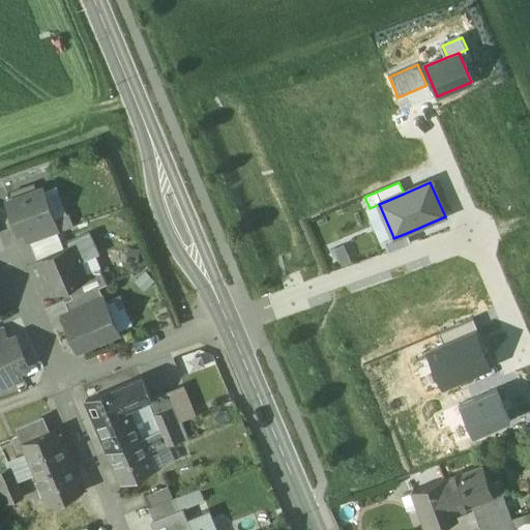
[(41,192),(7,204),(13,224),(19,223),(22,232),(26,230),(53,221),(41,192)]
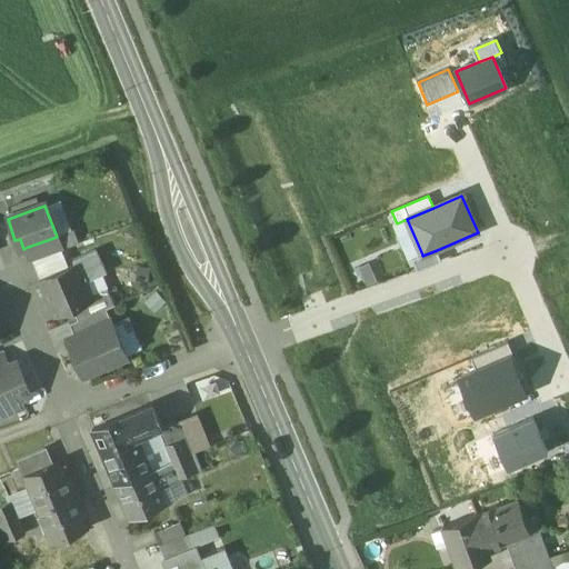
[(57,237),(28,247),(32,261),(79,246),(73,231),(57,237)]
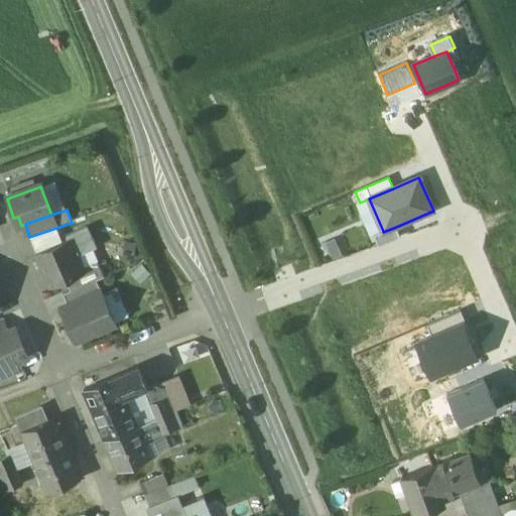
[(373,235),(379,247),(400,238),(396,227),(383,232),(383,231),(373,235)]
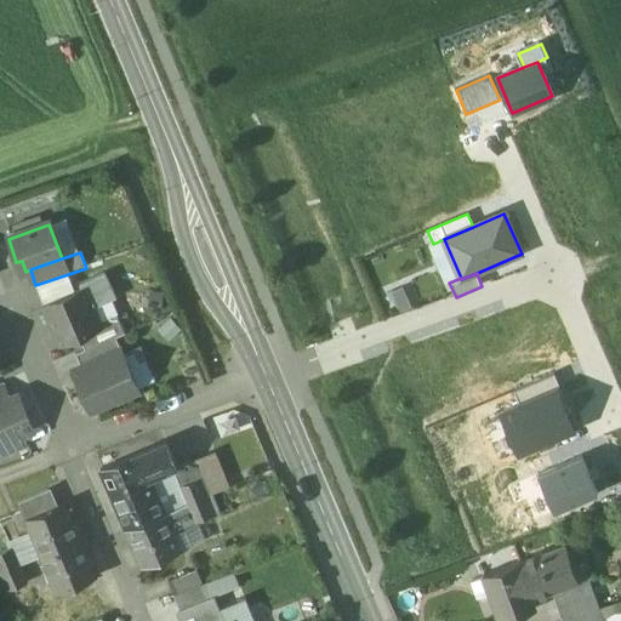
[(44,308),(61,346),(79,339),(100,329),(97,325),(91,309),(114,300),(103,275),(80,285),(83,291),(44,308)]
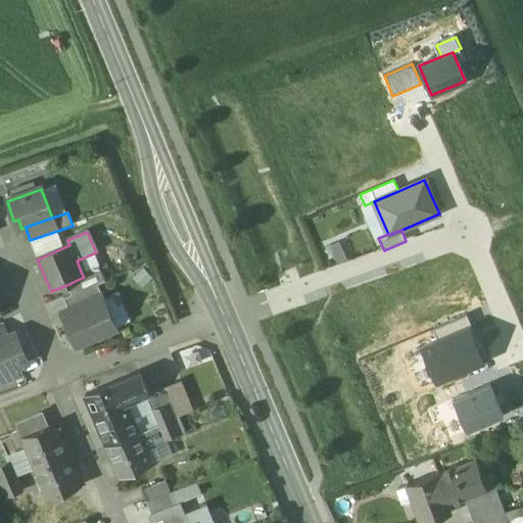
[(331,248),(337,264),(345,260),(340,245),(331,248)]
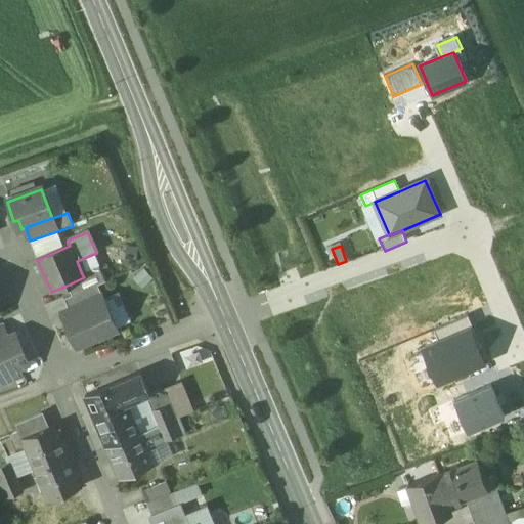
[(98,267),(82,274),(84,277),(67,286),(72,297),(97,286),(97,287),(105,282),(98,267)]
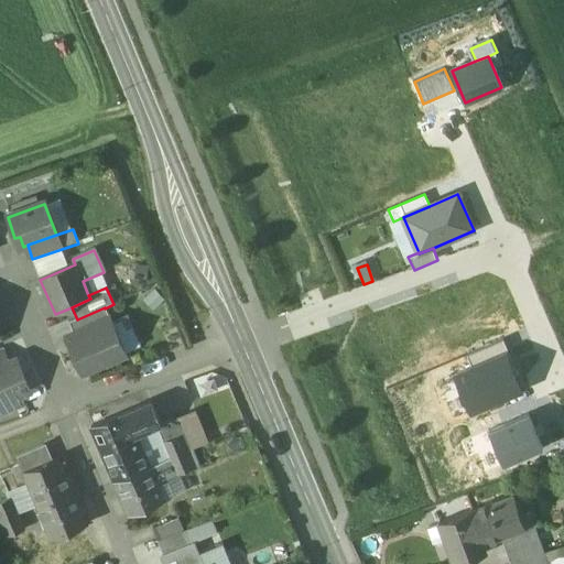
[(77,320),(68,324),(74,335),(110,320),(105,308),(105,307),(77,320)]
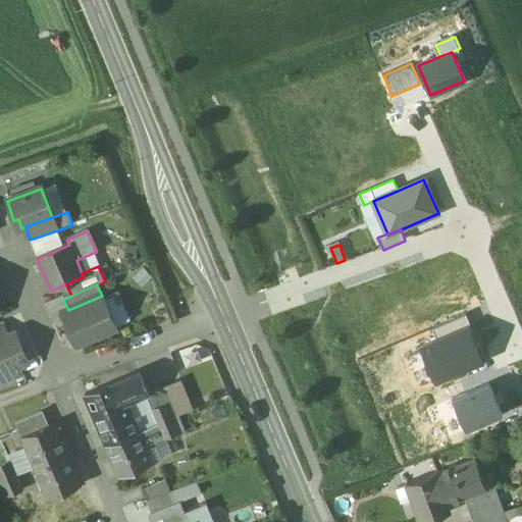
[(68,310),(61,314),(75,348),(116,329),(102,296),(68,310)]
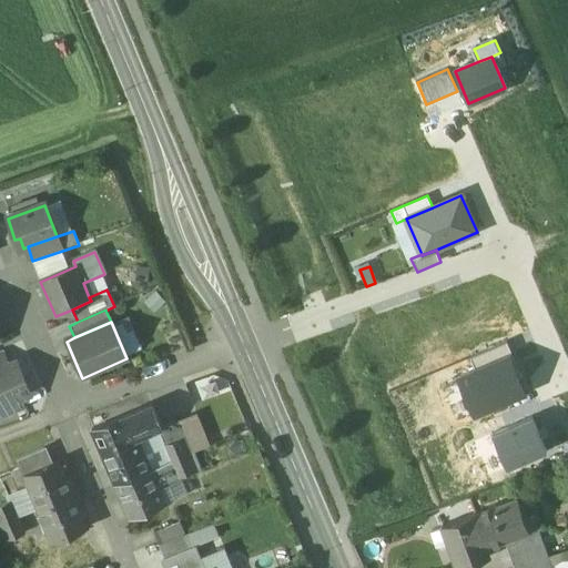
[(503,344),(470,357),(476,371),(508,357),(503,344)]
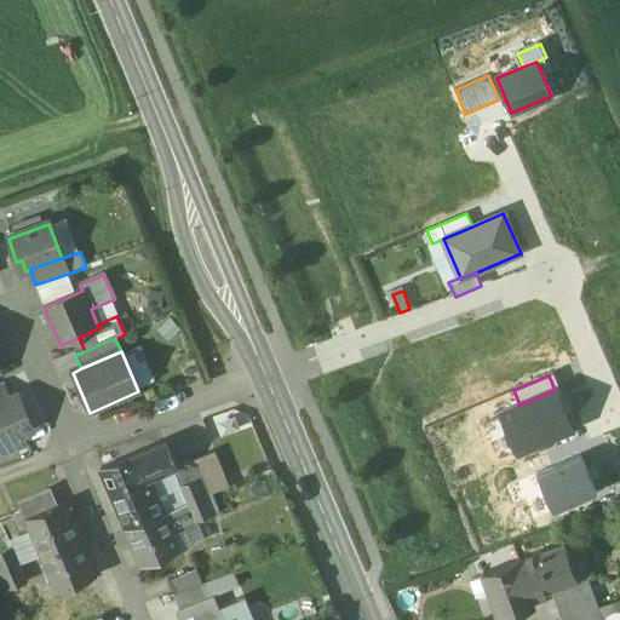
[(555,390),(520,405),(501,413),(518,452),(572,429),(555,390)]
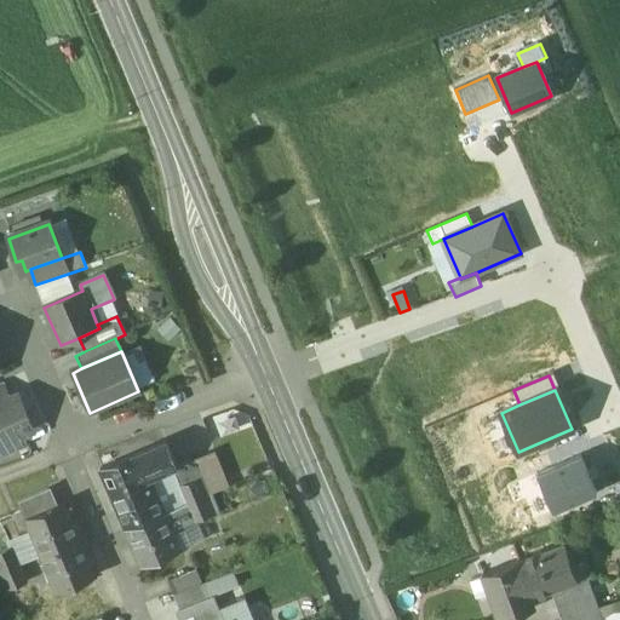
[(9,401),(0,405),(0,446),(19,437),(33,432),(17,397),(9,401)]
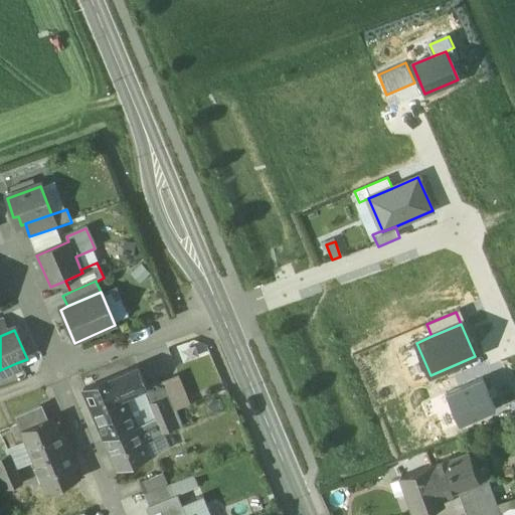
[(16,363),(0,370),(0,382),(21,374),(16,363)]
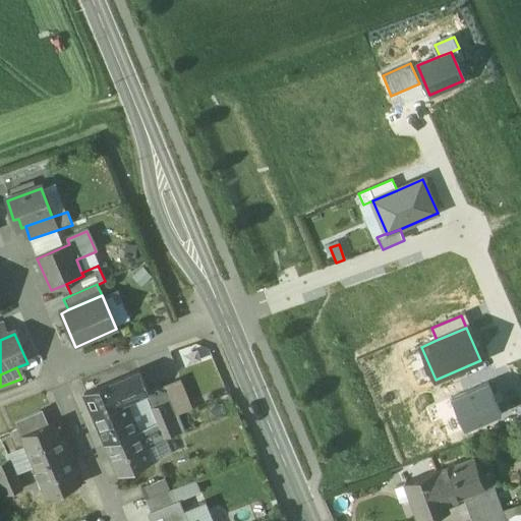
[(139,372),(84,396),(93,416),(94,415),(125,402),(125,403),(146,395),(149,393),(139,372)]
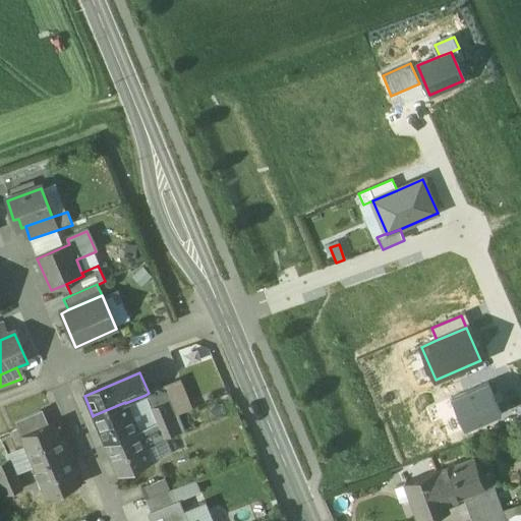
[(451,400),(463,427),(501,412),(489,384),(451,400)]
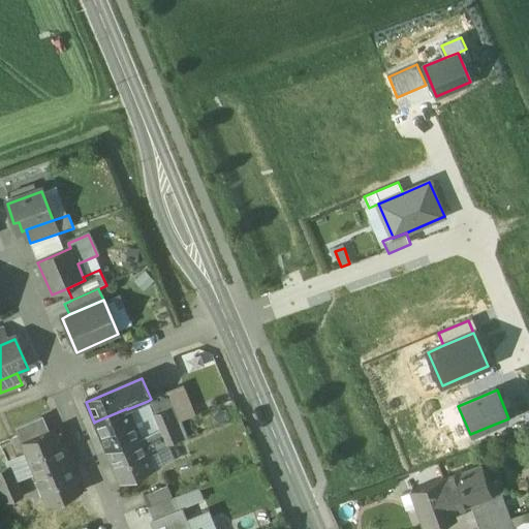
[(148,401),(127,409),(141,439),(160,432),(153,416),(154,415),(148,401)]
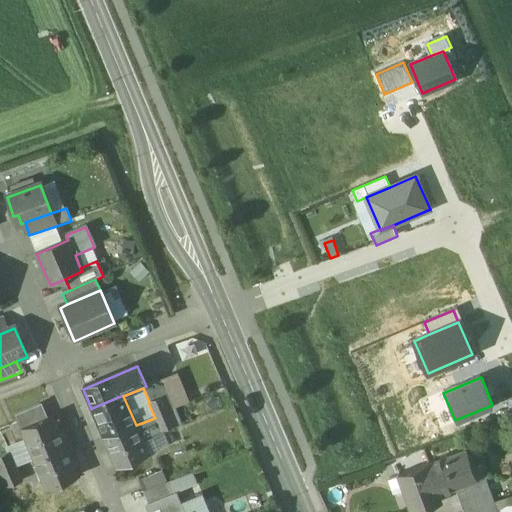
[(123,395),(92,408),(99,426),(100,426),(105,438),(136,425),(123,396),(123,395)]
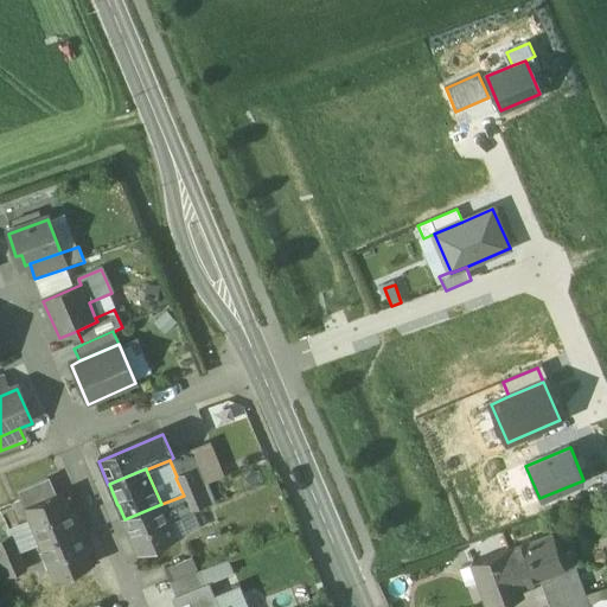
[(177,477),(176,478),(184,496),(202,487),(193,470),(177,477)]
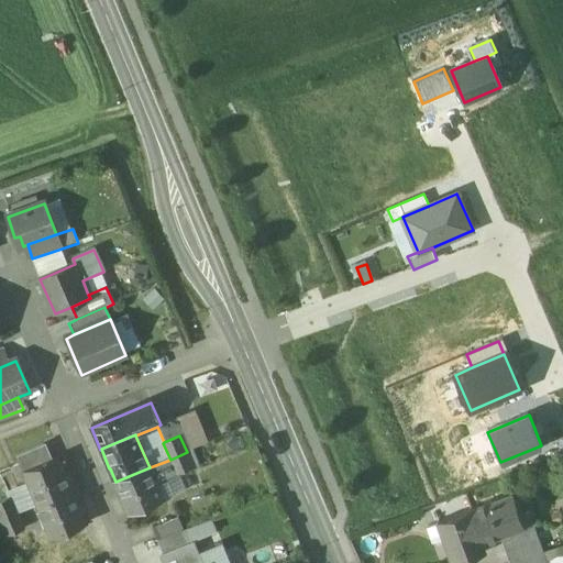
[(43,446),(17,457),(23,474),(50,462),(43,446)]
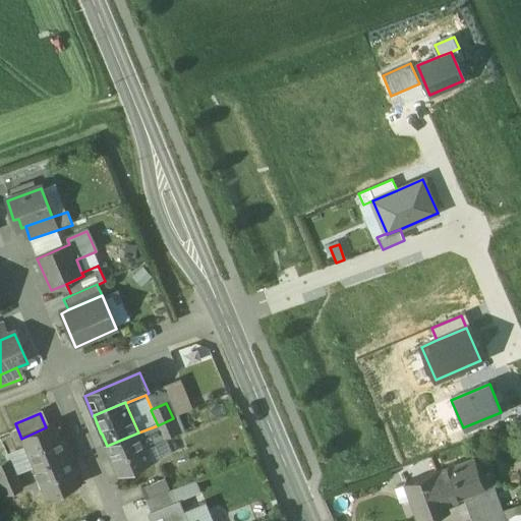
[(173,418),(158,425),(164,440),(179,433),(173,418)]
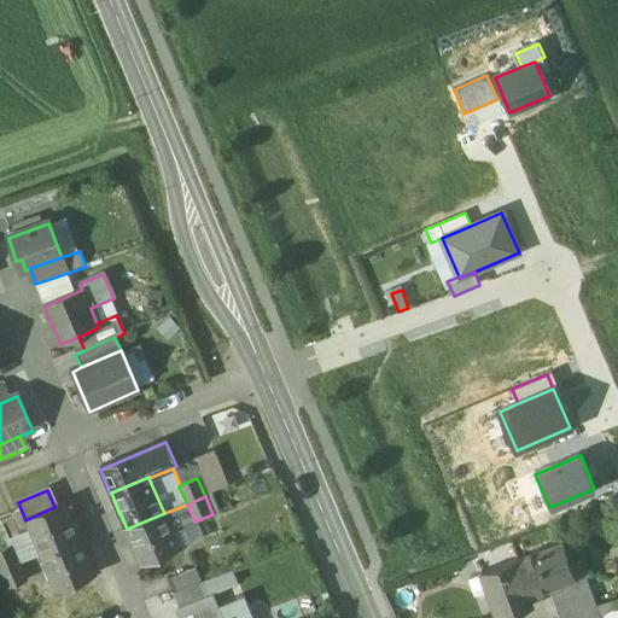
[(54,507),(25,520),(25,522),(27,522),(41,555),(79,540),(73,525),(74,525),(64,503),(54,507)]
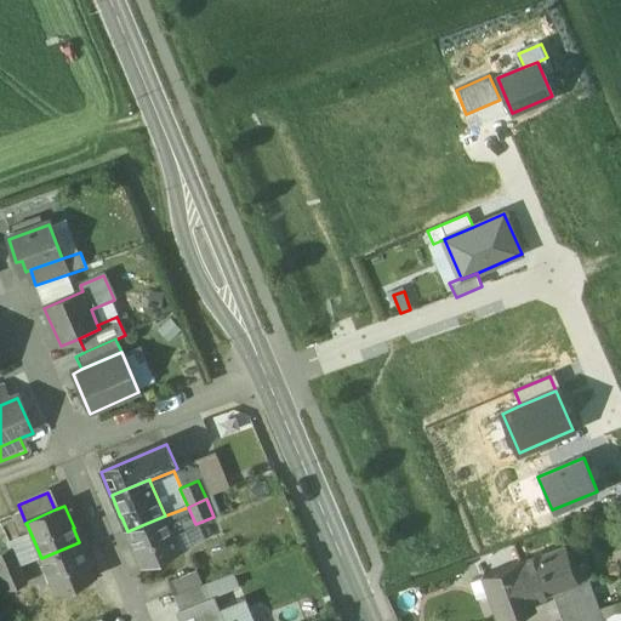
[(165,516),(127,531),(135,547),(134,547),(142,569),(181,553),(165,516)]
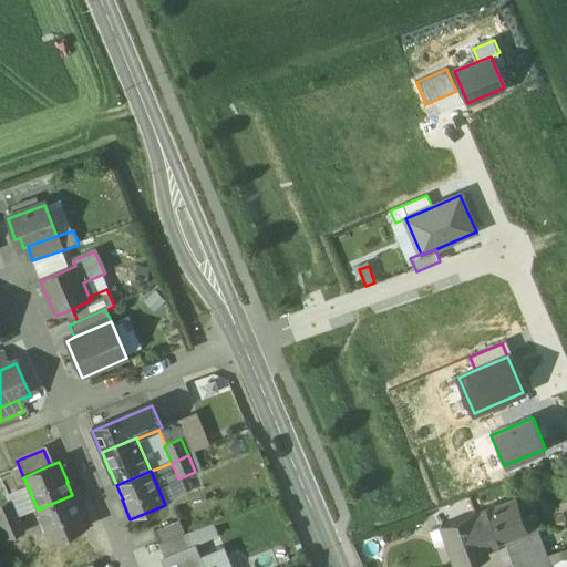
[(72,495),(38,509),(52,543),(51,543),(52,544),(88,528),(79,509),(78,509),(72,495)]
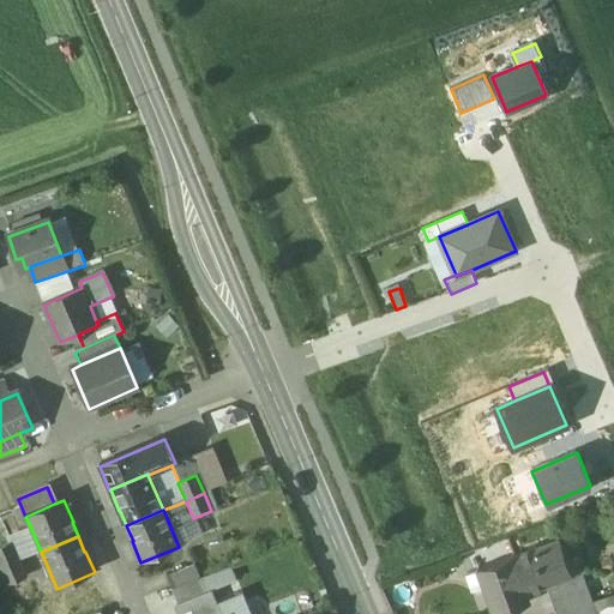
[(560,540),(513,557),(525,593),(546,585),(572,576),(560,540)]
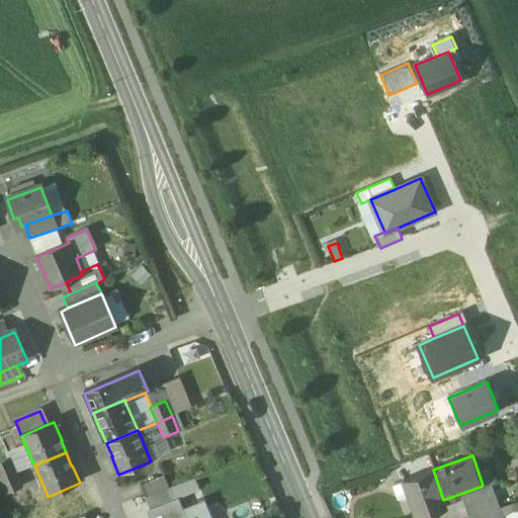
[(9,459),(0,462),(0,478),(1,481),(16,473),(9,459)]
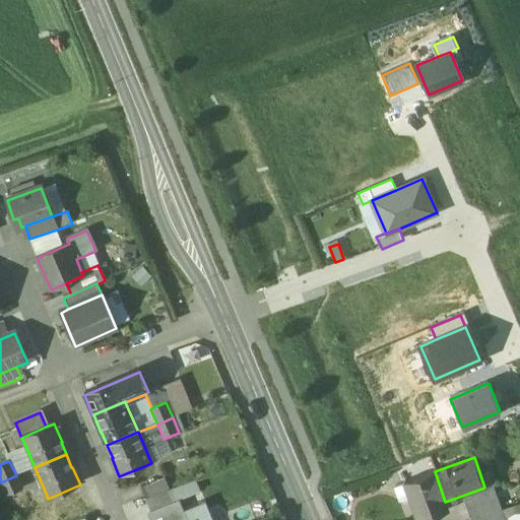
[(435,471),(404,481),(418,519),(423,519),(448,511),(445,502),(435,471)]
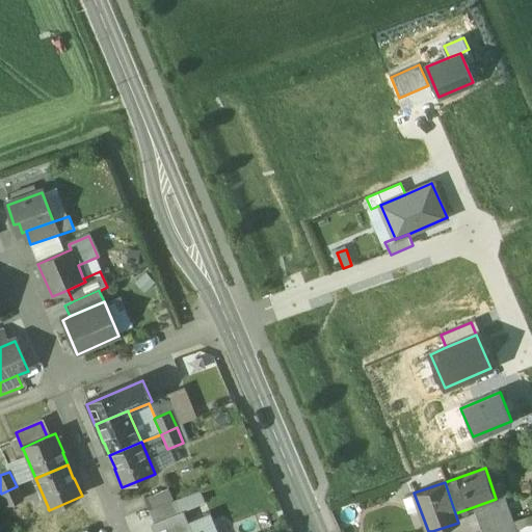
[(17,486),(1,494),(7,508),(23,502),(17,486)]
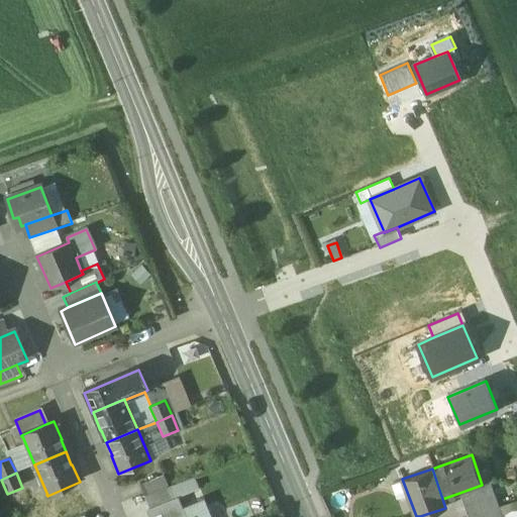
[(482,485),(459,493),(464,506),(495,495),(491,482),(482,485)]
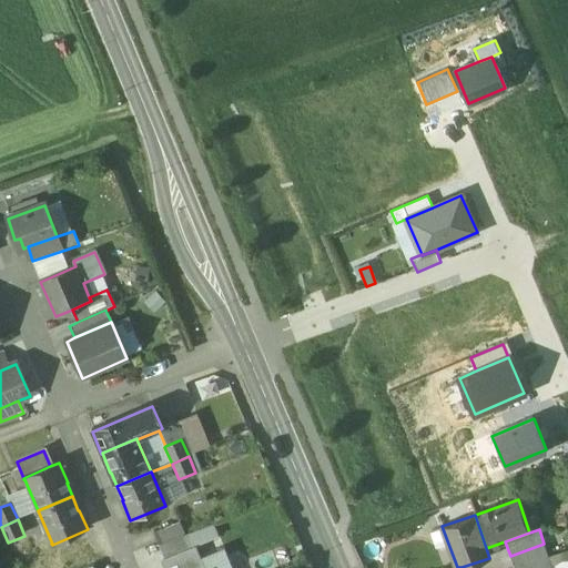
[(183,536),(160,546),(165,559),(189,549),(183,536)]
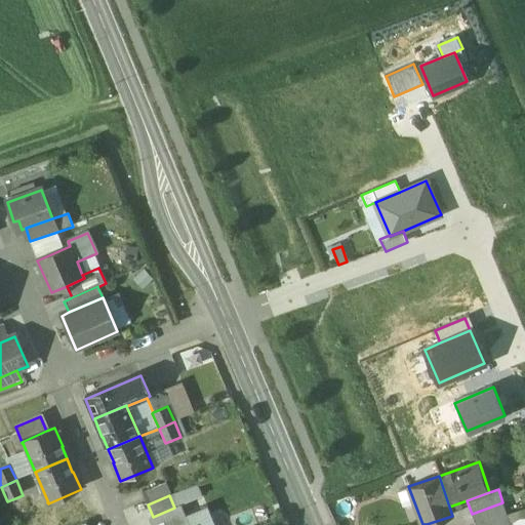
[(502,502),(472,514),(475,524),(478,524),(507,515),(502,502)]
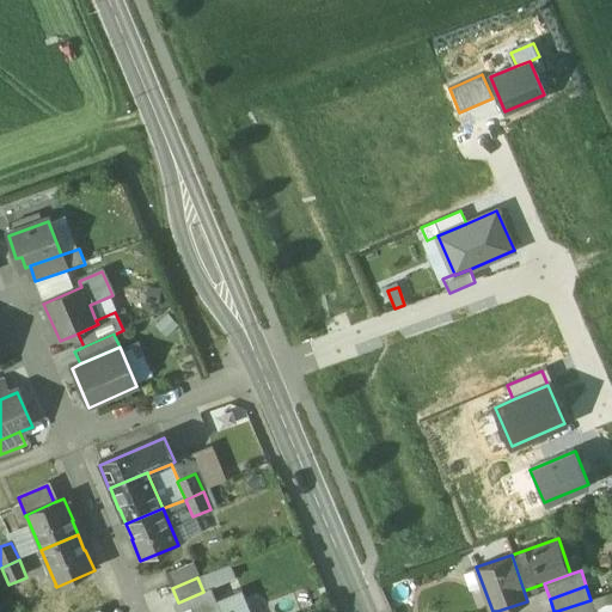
[(224,611),(214,588),(176,604),(179,611),(224,611)]
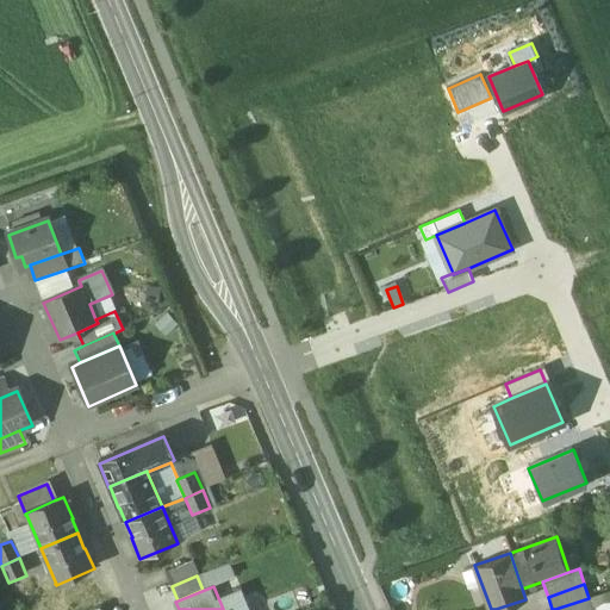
[(609,590),(589,598),(593,609),(609,603),(609,590)]
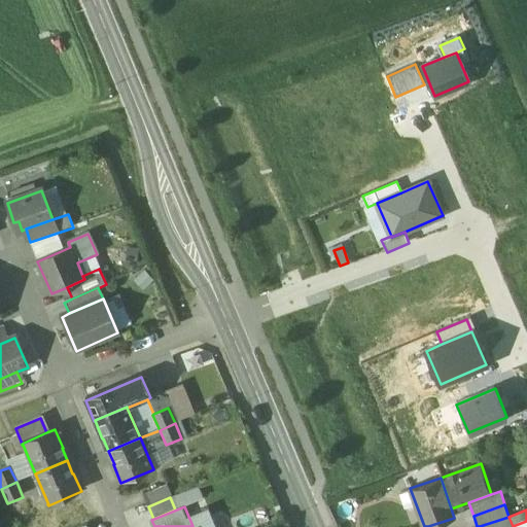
[(508,517),(480,526),(512,526),(513,526),(508,517)]
